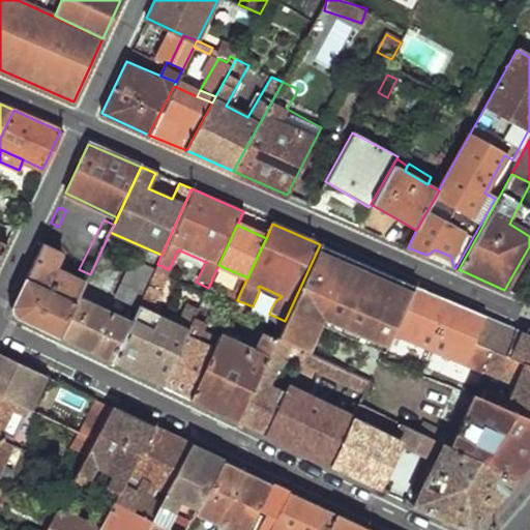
[(41,242),(12,304),(11,306),(11,308),(11,311),(12,313),(15,314),(17,315),(61,335),(80,297),(86,284),(53,268),(60,252),(41,242)]
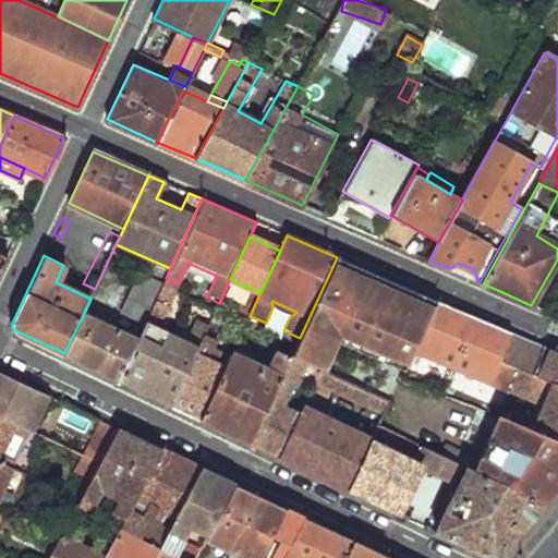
[(337,257),(300,338),(291,355),(319,367),(336,332),(371,347),(409,363),(414,352),(438,301),(337,257)]
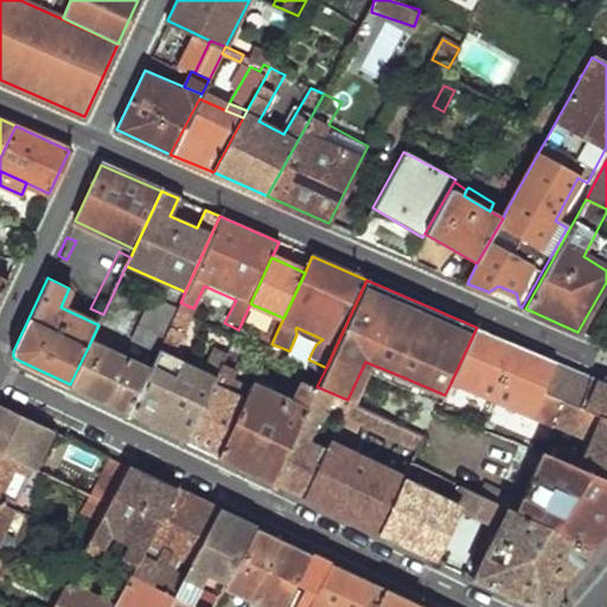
[(119,281),(113,294),(131,301),(136,291),(119,281)]
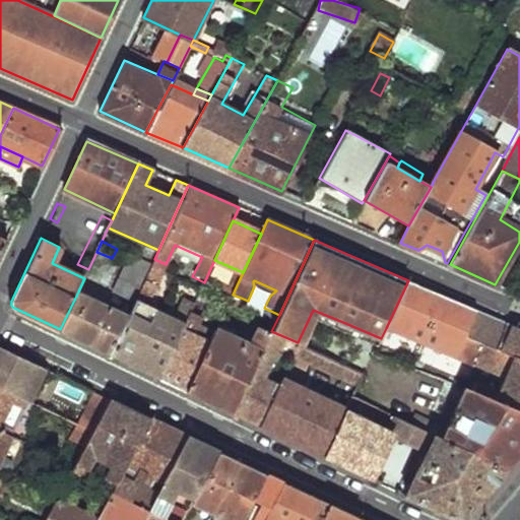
[(152,265),(131,257),(127,265),(147,274),(150,268),(152,265)]
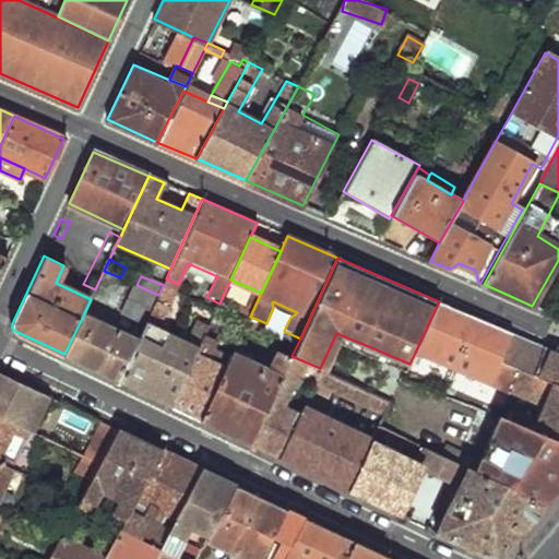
[(164,285),(162,288),(174,294),(178,284),(166,278),(164,285)]
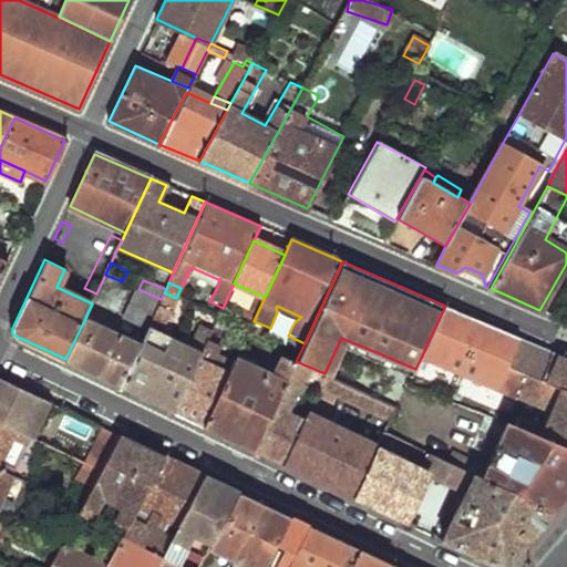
[(138,289),(125,317),(148,327),(158,305),(161,299),(138,289)]
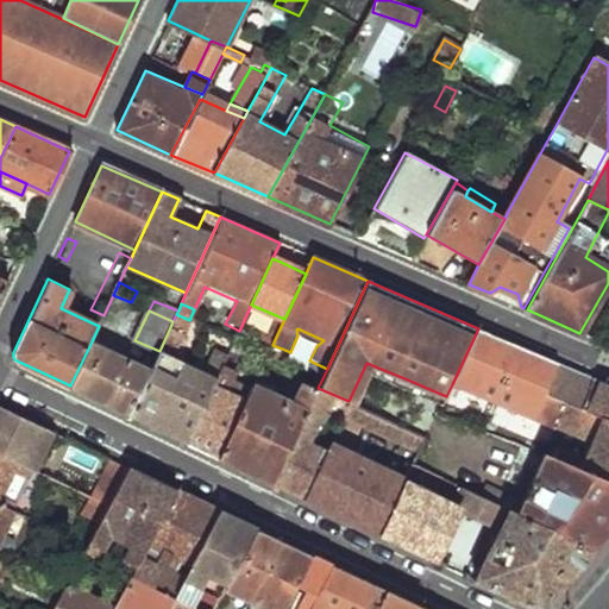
[(182,333),(189,320),(176,314),(173,321),(170,327),(182,333)]
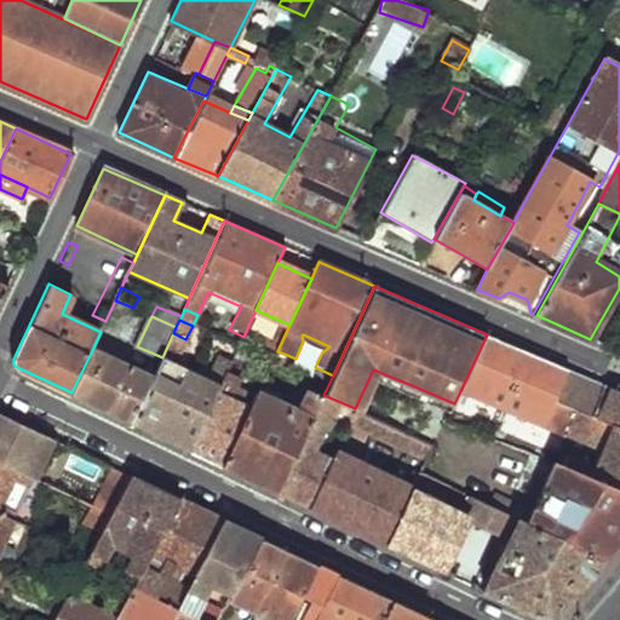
[(153,377),(132,422),(190,451),(228,369),(231,361),(218,355),(207,377),(176,363),(185,339),(173,333),(162,357),(153,377)]
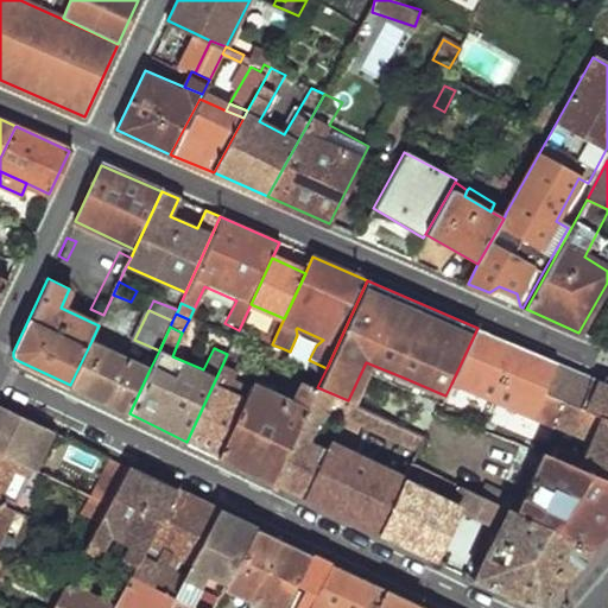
[(477,328),(451,384),(558,425),(568,403),(571,404),(584,374),(539,355),(536,361),(491,341),(493,335),(477,328)]
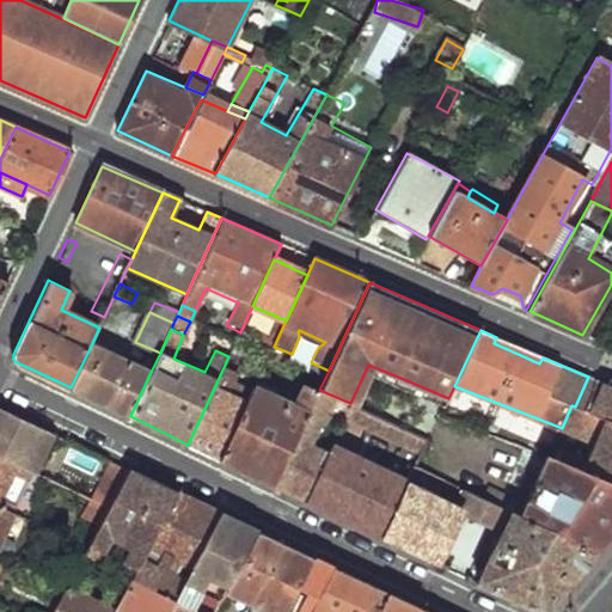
[(262,342),(274,347),(279,336),(271,332),(264,337),(262,342)]
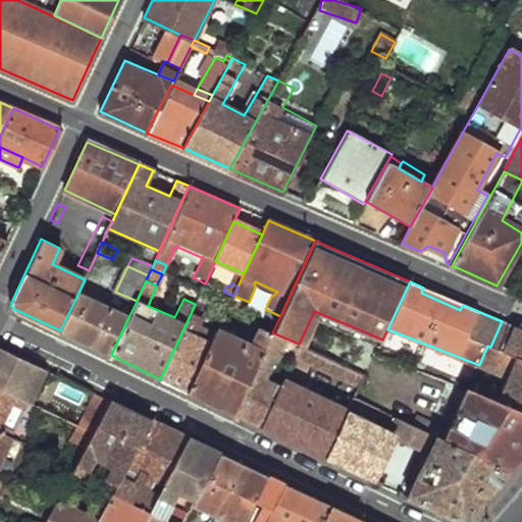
[(463,305),(423,288),(421,293),(460,310),(463,305)]
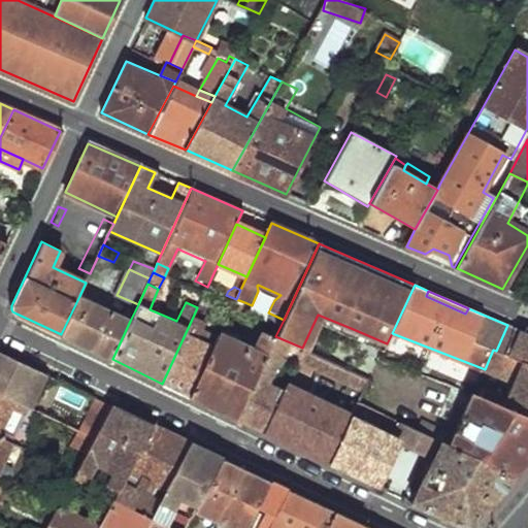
[(226,295),(222,304),(232,308),(236,299),(226,295)]
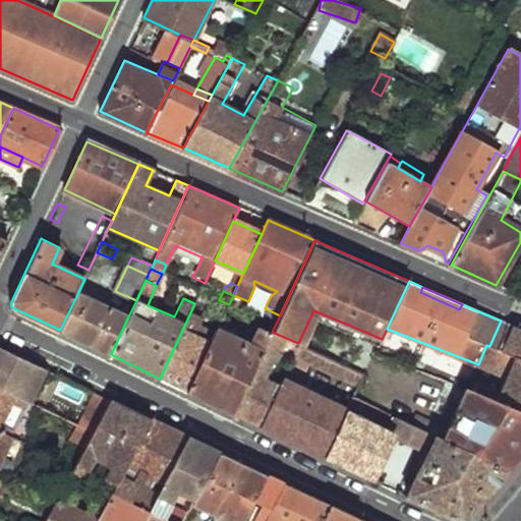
[(78,292),(60,330),(111,354),(128,316),(78,292)]
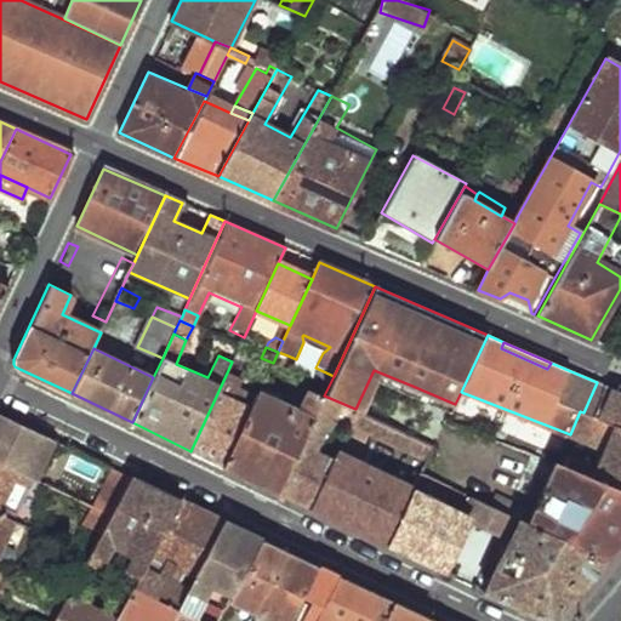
[(278,352),(273,363),(281,366),(288,355),(278,352)]
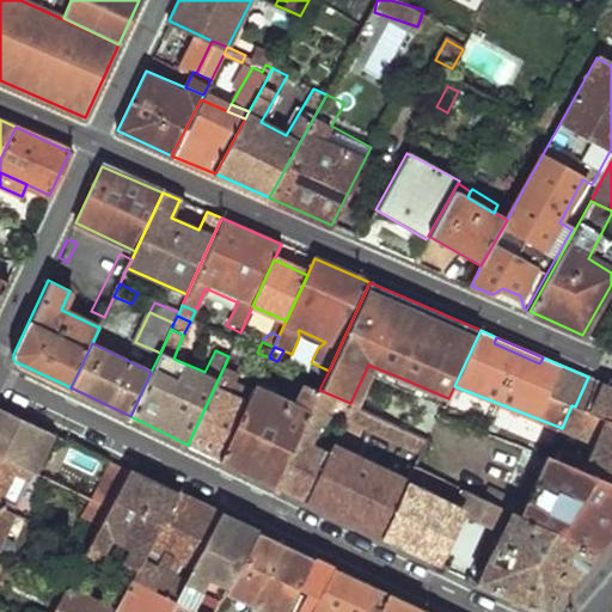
[(225,365),(188,445),(221,460),(248,404),(228,396),(239,371),(225,365)]
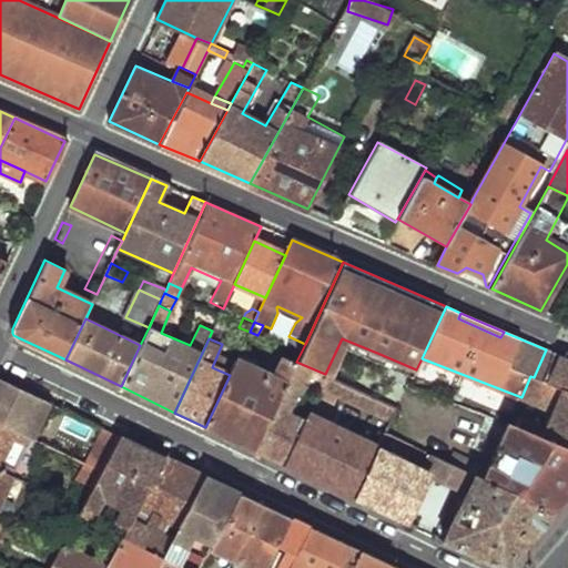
[(534,377),(567,391),(567,358),(546,350),(534,377)]
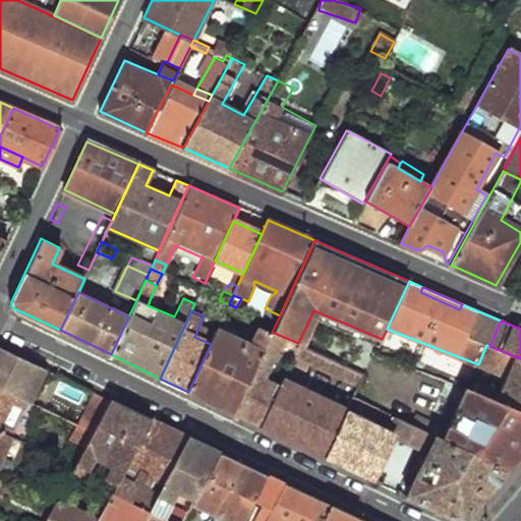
[(382,339),(346,324),(342,331),(379,347),(382,339)]
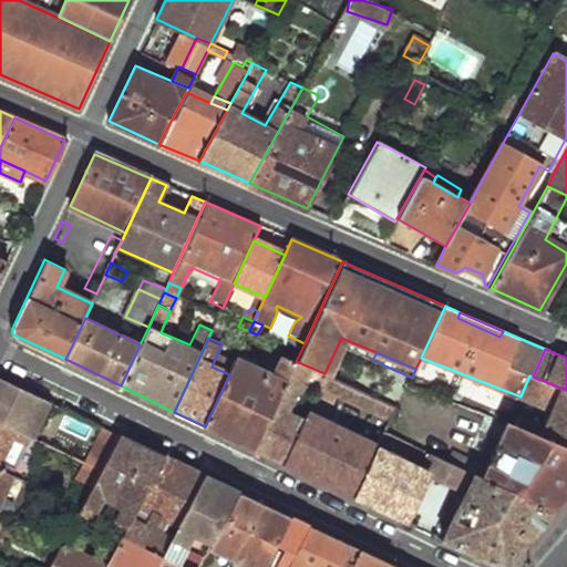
[(229,374),(205,426),(254,450),(295,363),(282,358),(272,377),(236,361),(229,374)]
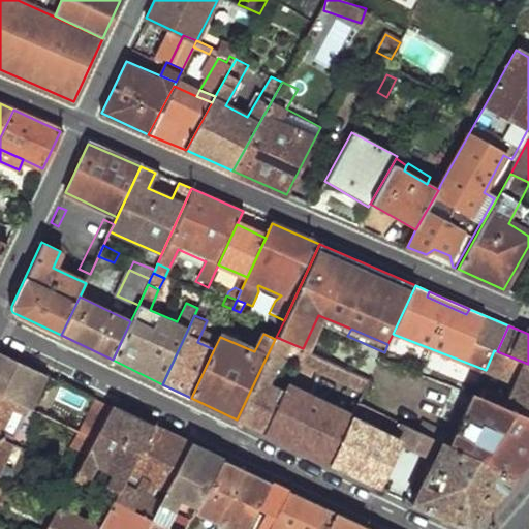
[(237,419),(266,433),(285,392),(269,382),(281,358),(298,366),(300,363),(306,350),(303,348),(276,337),(275,339),(237,419)]
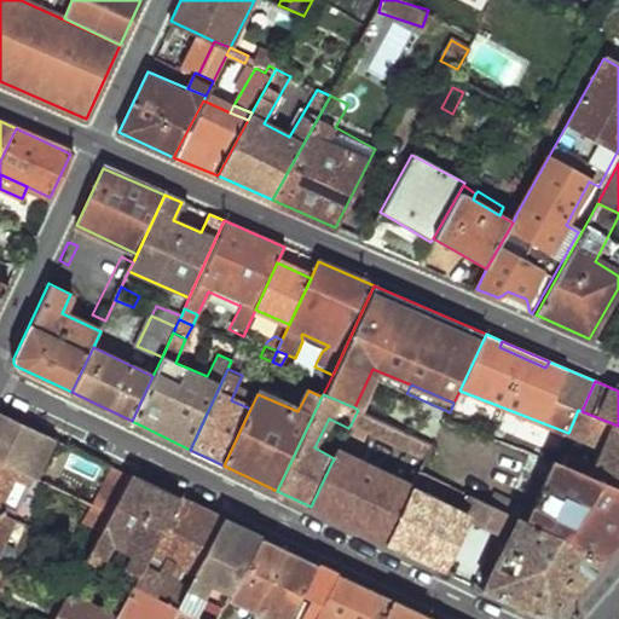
[(351,424),(428,458),(434,445),(358,410),(351,424)]
